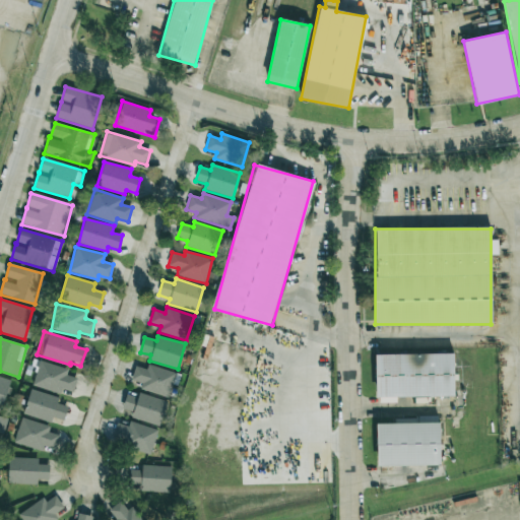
[(375,353),(375,396),(453,396),(453,353),(375,353)]
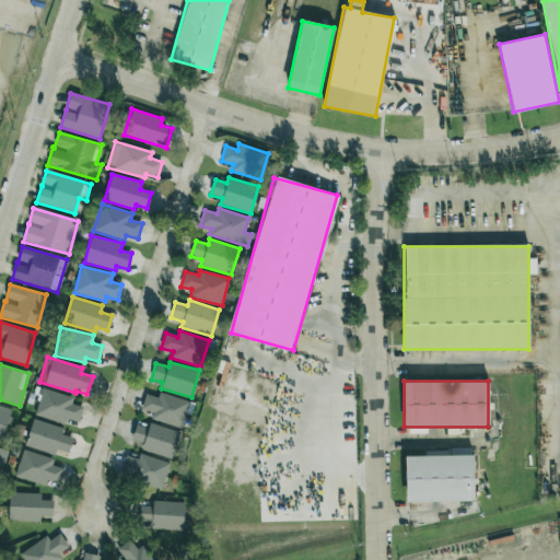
[(73,397),(42,388),(35,416),(66,423),(67,419),(79,422),(82,407),(71,404),(73,397)]
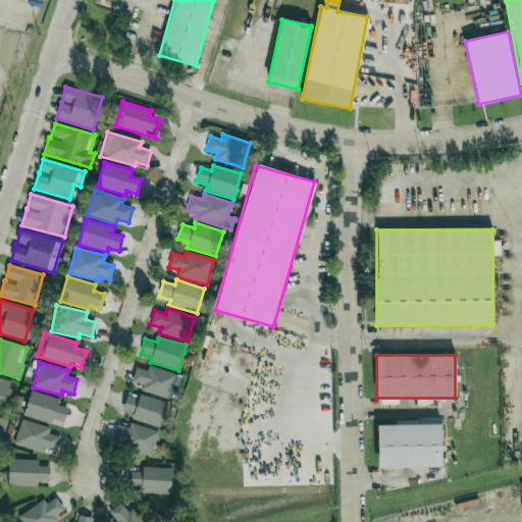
[(141,390),(169,400),(173,385),(177,386),(181,375),(148,365),(147,370),(136,367),(132,381),(143,384),(141,390)]
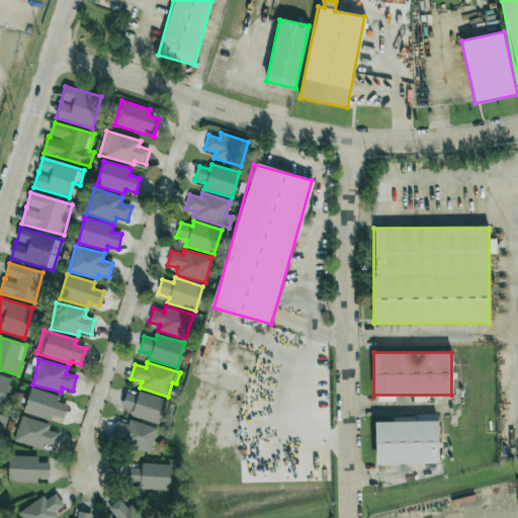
[(0,409),(2,410),(11,378),(0,374),(0,409)]
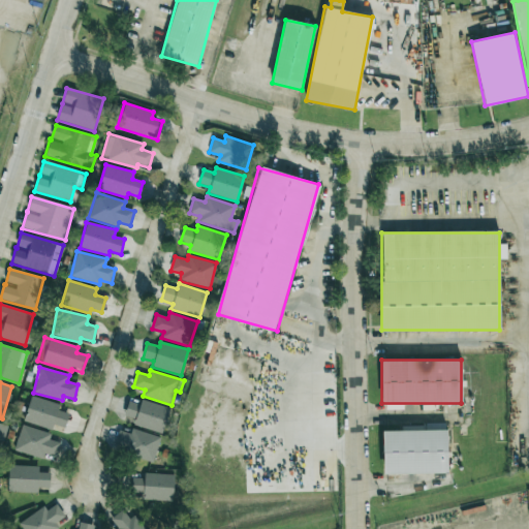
[(60,403),(30,397),(24,423),(52,428),(53,425),(65,428),(68,413),(58,411),(60,403)]
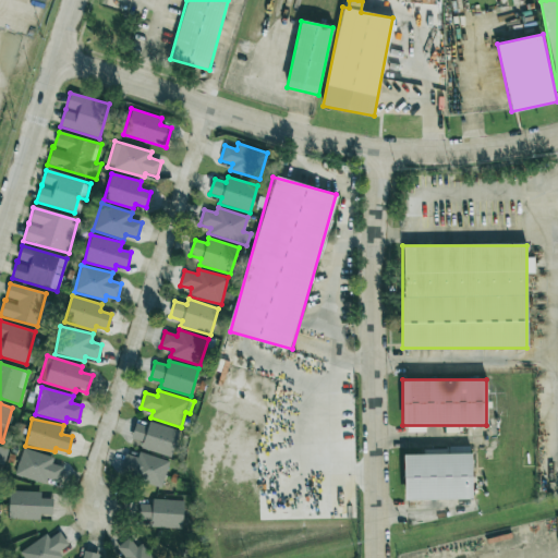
[(178,428),(148,423),(147,426),(134,424),(132,439),(142,441),(141,450),(173,456),(178,428)]
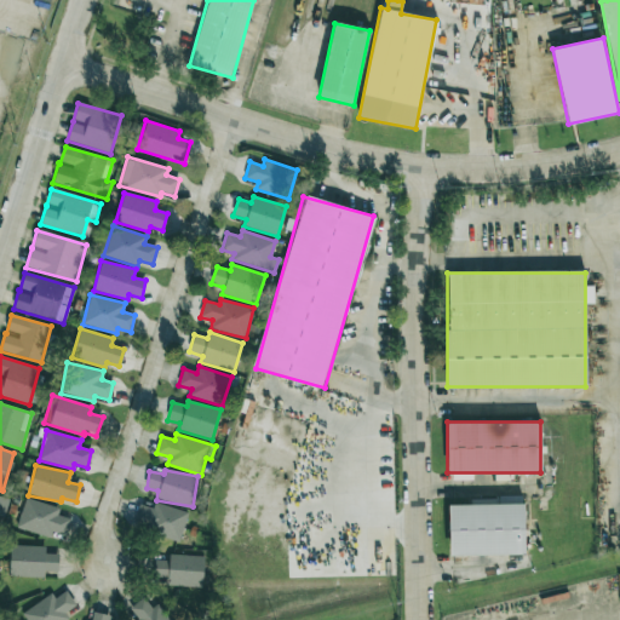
[(59,507),(26,498),(16,527),(50,538),(52,532),(65,535),(70,520),(57,515),(59,507)]
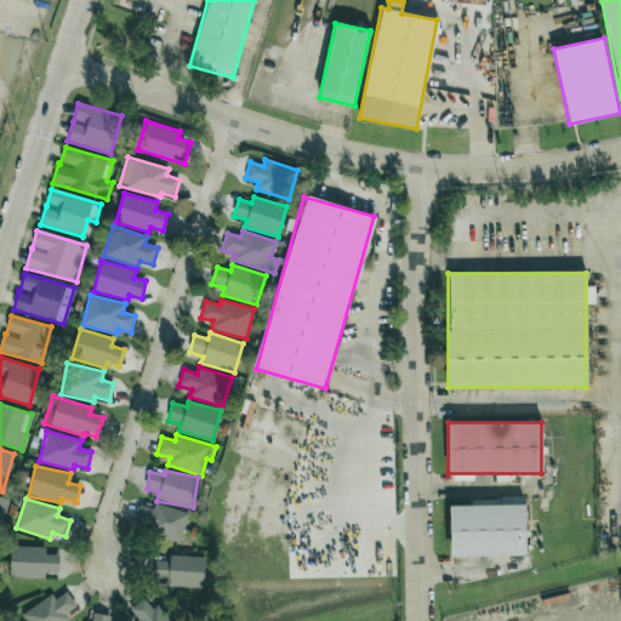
[(188,513),(155,502),(153,510),(140,505),(132,527),(180,541),(188,513)]
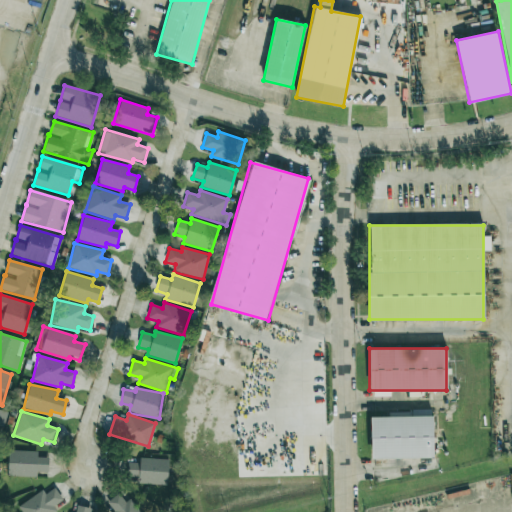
[(370,417),(371,460),(433,459),(433,416),(370,417)]
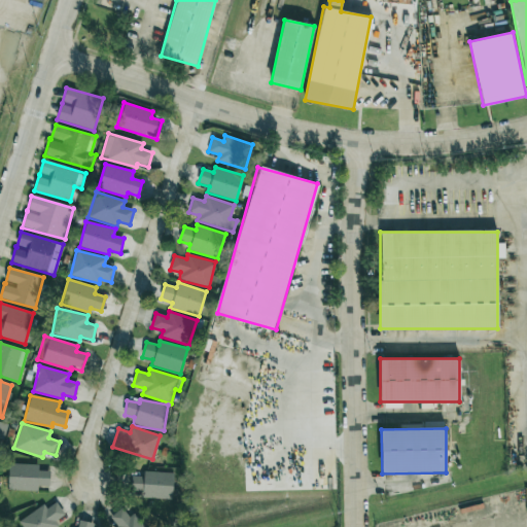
[(7,490),(38,491),(38,486),(49,486),(49,471),(38,470),(38,464),(8,463),(7,490)]
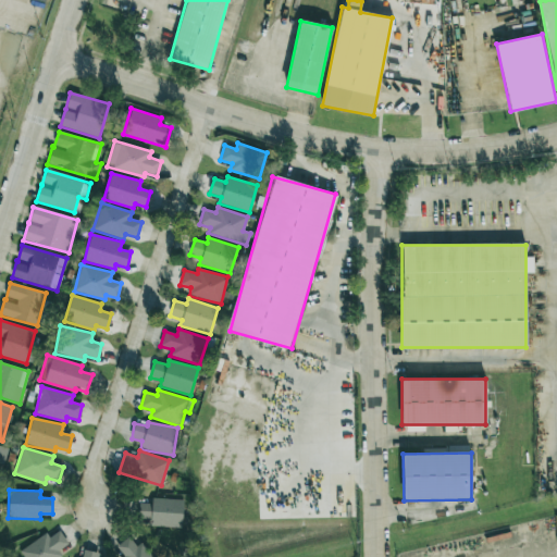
[(183,499),(152,498),(151,504),(140,504),(139,525),(182,527),(183,499)]
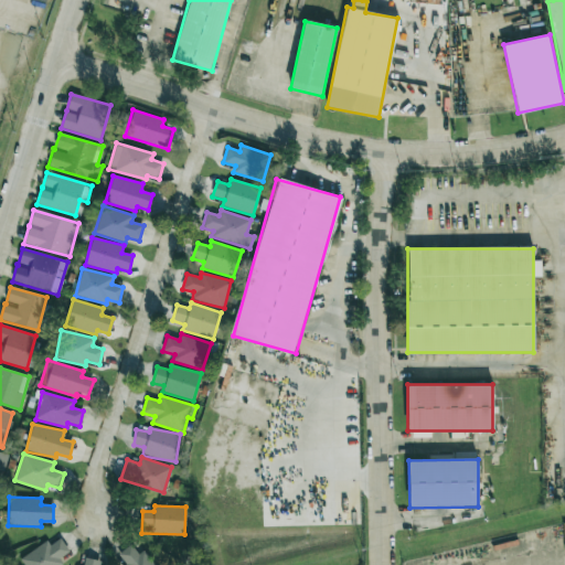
[(59,558),(68,553),(61,539),(50,544),(48,541),(21,557),(24,564),(62,564),(63,564),(59,558)]
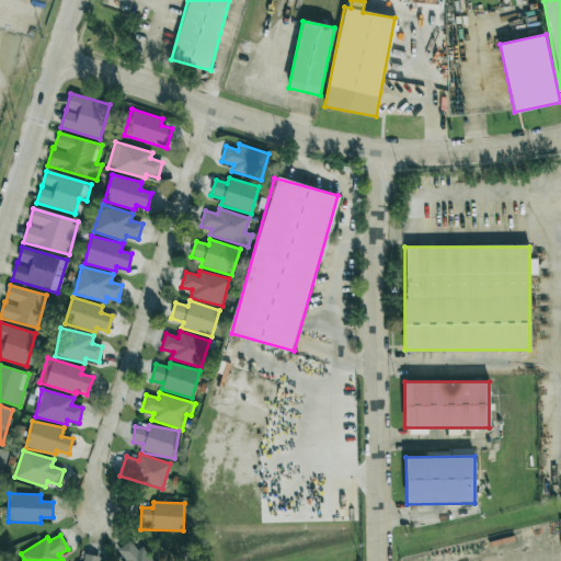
[(152,560),(145,546),(136,550),(130,541),(117,549),(124,560),(123,560),(152,560)]
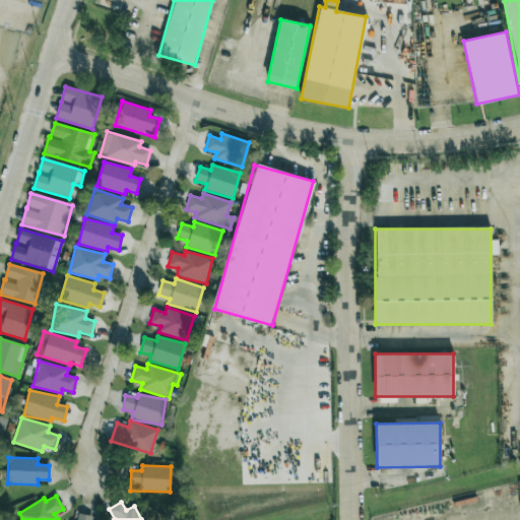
All buildings are outlined.
